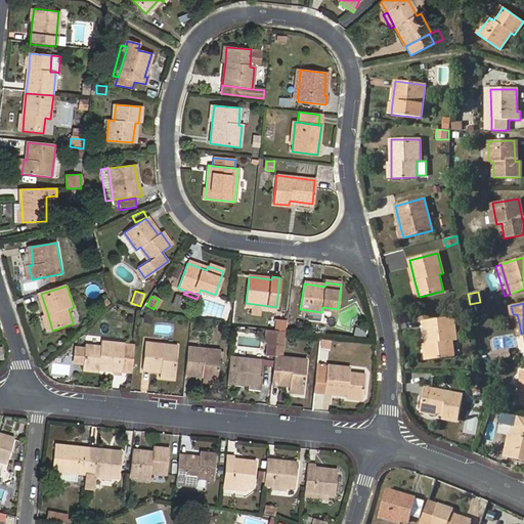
[(48,332),(52,331),(48,315),(44,317),(48,332)]
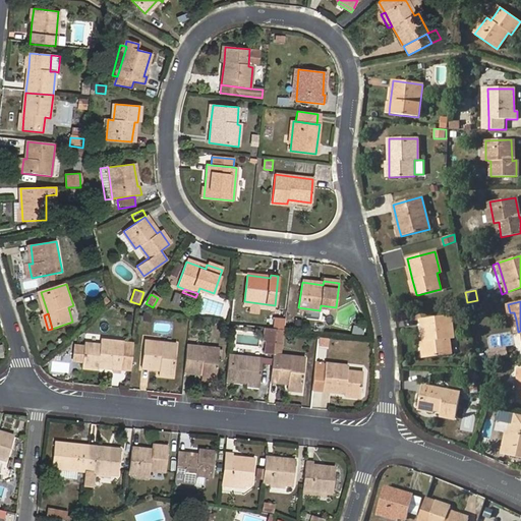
[(424,341),(426,356),(450,353),(449,337),(453,336),(450,315),(421,319),(424,341)]
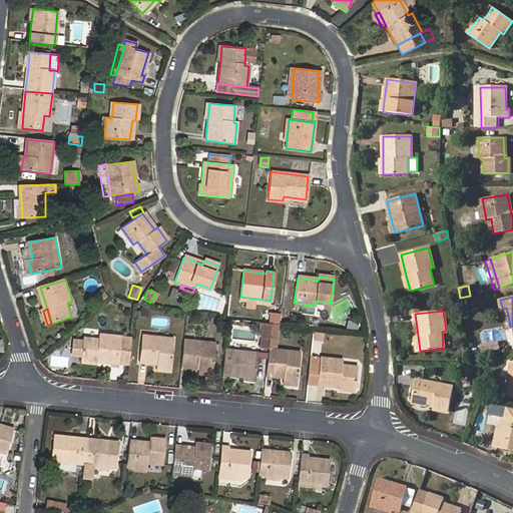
[(271,325),(263,324),(262,336),(270,337),(271,325)]
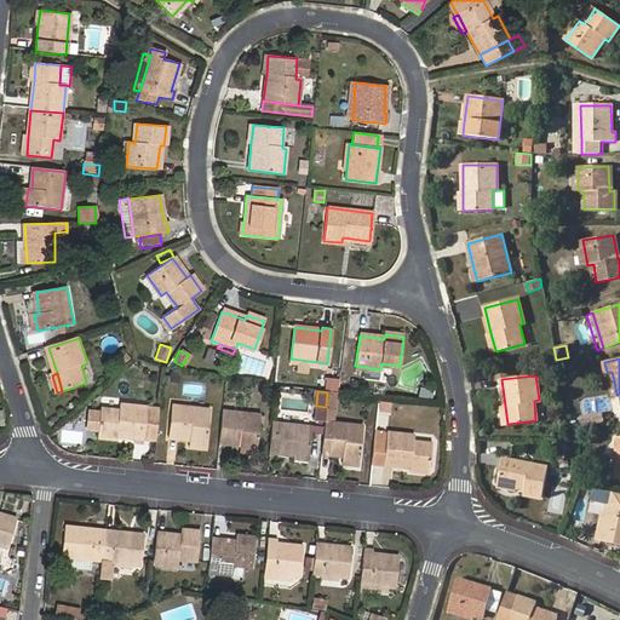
[(336,394),(327,392),(326,407),(326,411),(334,412),(336,394)]
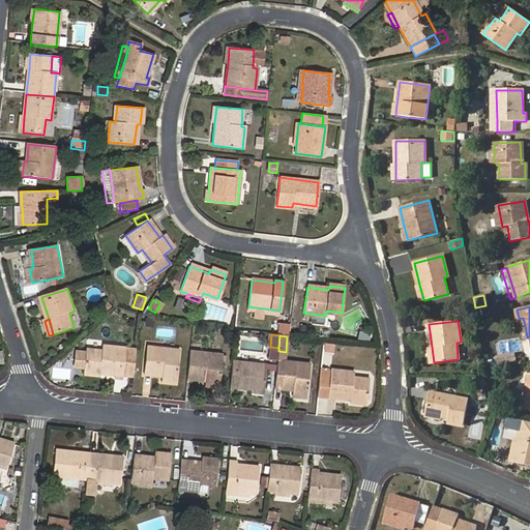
[(323,351),(334,352),(334,344),(323,343),(323,351)]
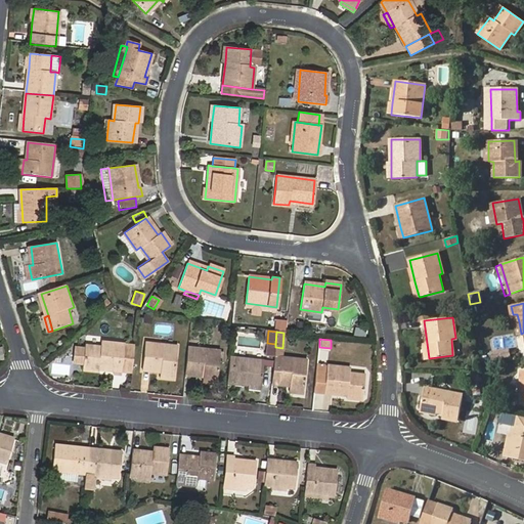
[(83,366),(96,367),(115,369),(114,374),(121,375),(122,370),(124,349),(131,350),(131,344),(125,343),(101,341),(101,346),(85,345),(83,366)]
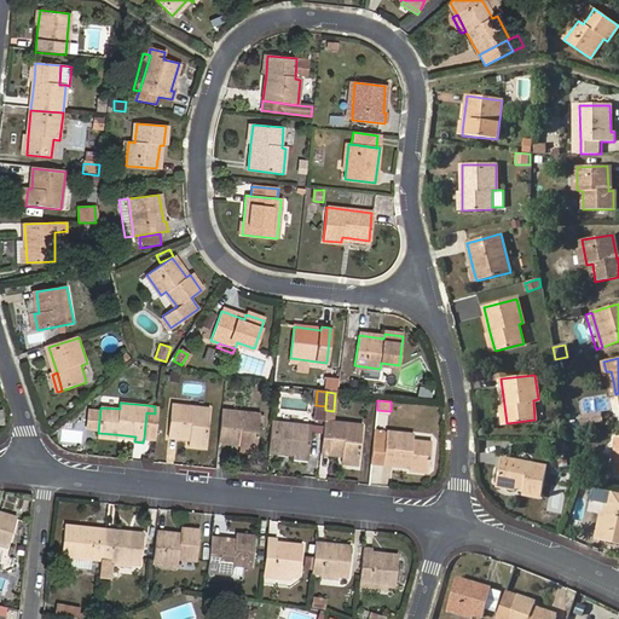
[(190,444),(206,445),(210,409),(173,405),(169,437),(191,439),(190,444)]
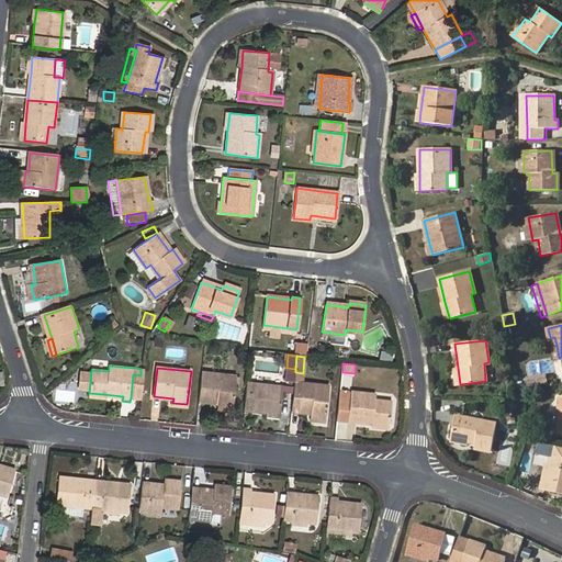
[(295,369),(287,368),(285,382),(294,383),(295,372),(295,369)]
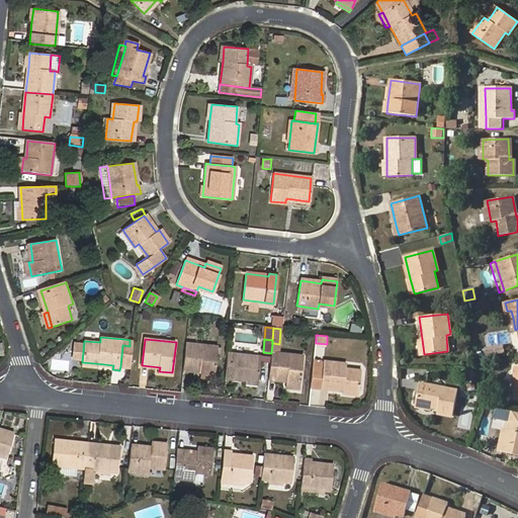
[(132,367),(134,340),(130,340),(130,346),(122,345),(120,366),(132,367)]
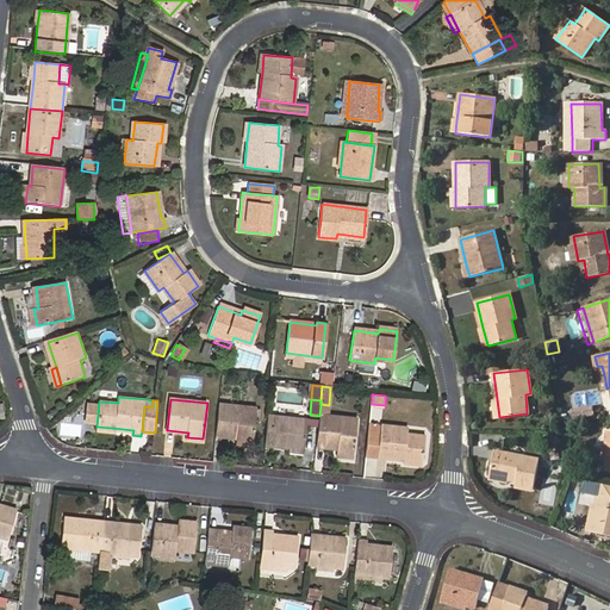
[(218,404),(216,435),(237,437),(236,441),(255,442),(256,442),(259,409),(218,404)]
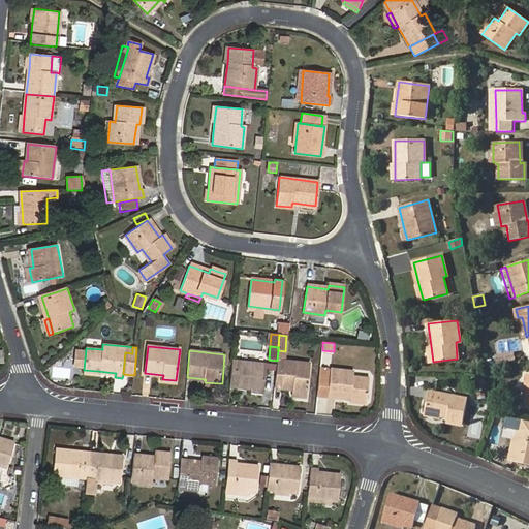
[(497,354),(498,364),(516,362),(515,352),(497,354)]
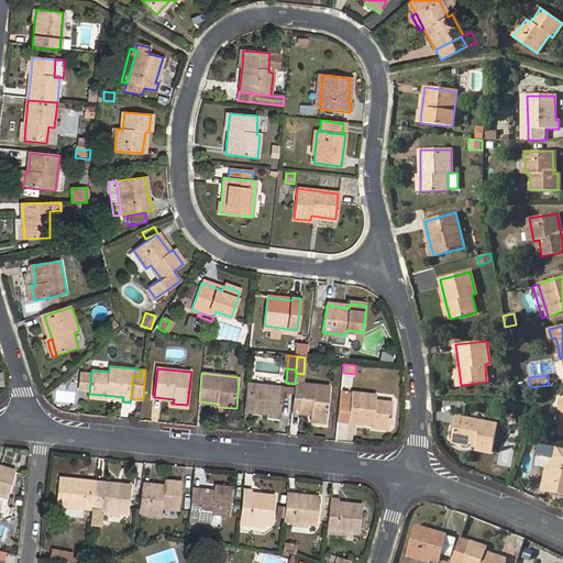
[(333,388),(295,384),(293,414),(311,415),(311,419),(330,421),(333,388)]
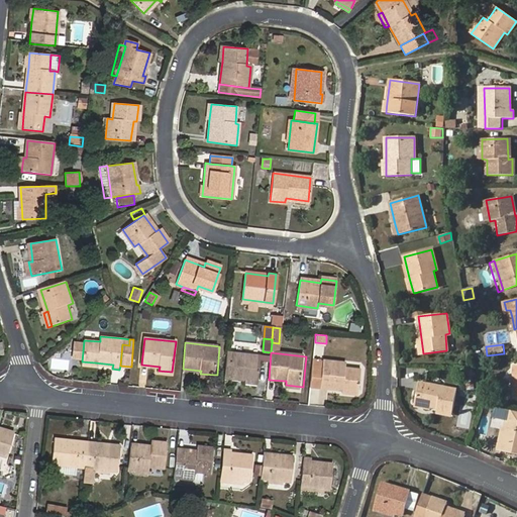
[(227,353),(225,378),(247,380),(257,381),(259,381),(261,356),(227,353)]
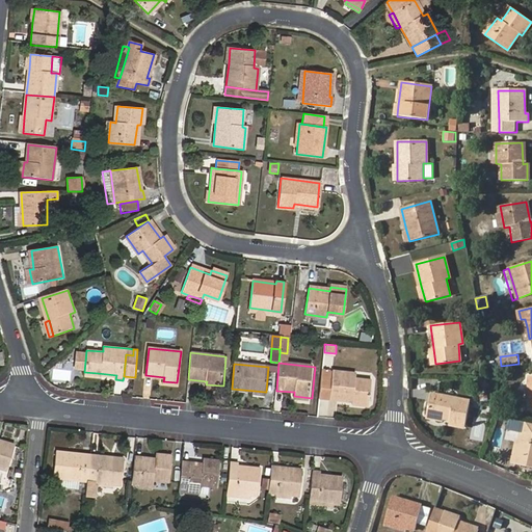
[(334,372),(321,371),(319,398),(330,399),(354,401),(369,403),(371,382),(356,380),(357,375),(334,372)]
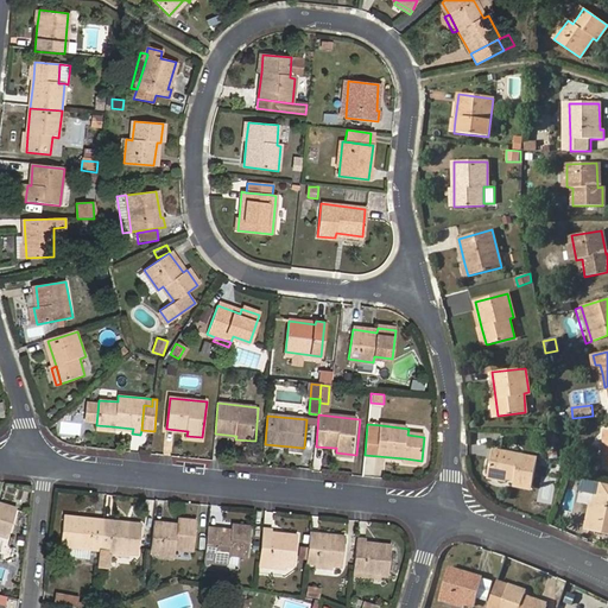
[(558,457),(556,449),(548,450),(549,458),(558,457)]
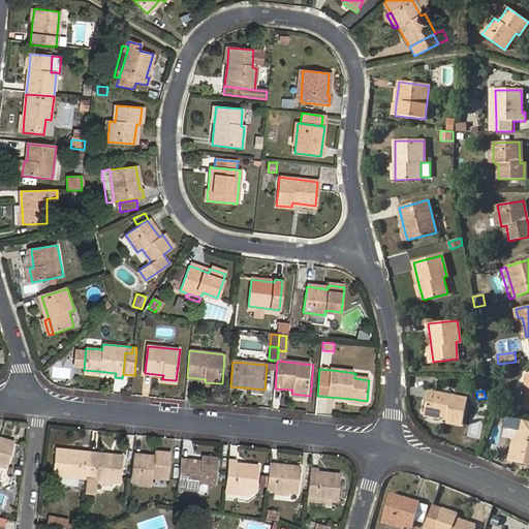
[(429,392),(425,414),(446,418),(446,422),(446,423),(462,425),(467,399),(429,392)]
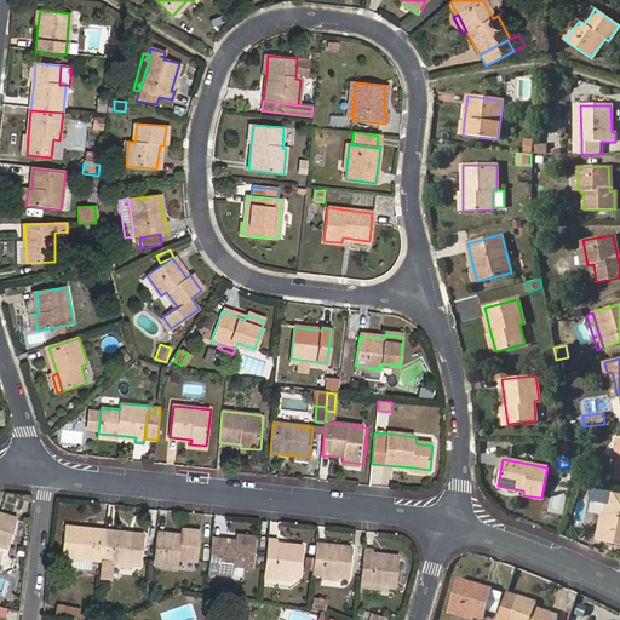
[(607,517),(602,539),(619,543),(619,493),(613,492),(609,504),(607,517)]
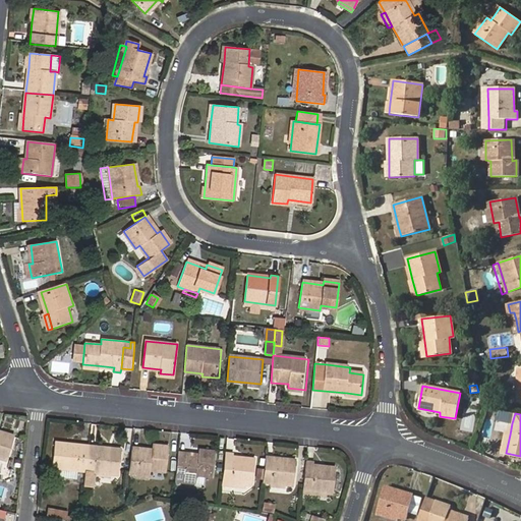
[(506,433),(510,435),(512,423),(493,418),(489,430),(506,433)]
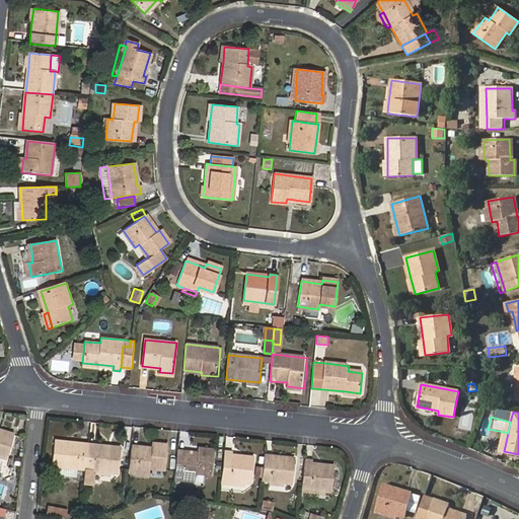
[(0,454),(8,457),(15,433),(0,429),(0,454)]
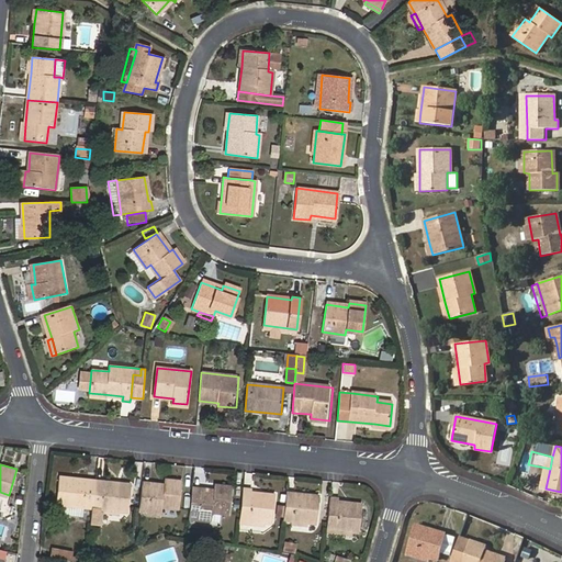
[(541,487),(546,489),(550,469),(546,468),(541,487)]
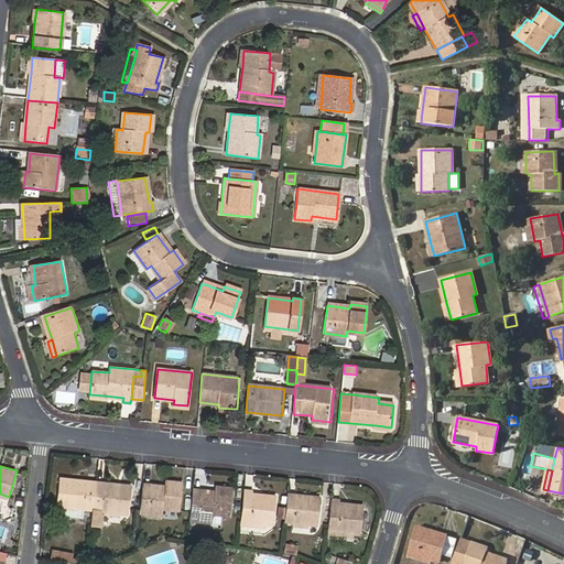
[(86,507),(93,508),(96,480),(61,476),(57,503),(67,505),(86,507)]
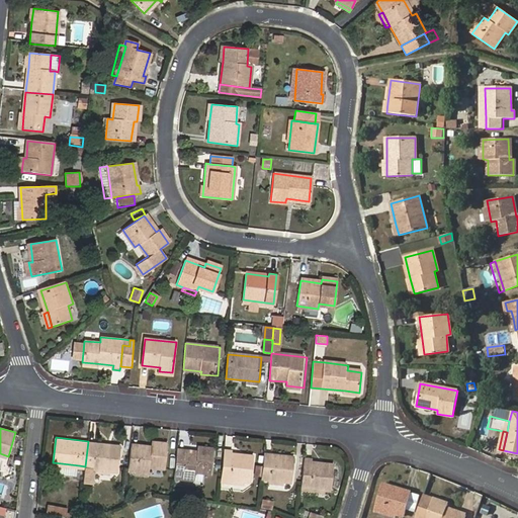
[(85,466),(84,481),(93,482),(94,471),(93,471),(93,467),(110,469),(118,470),(121,445),(88,441),(85,466)]
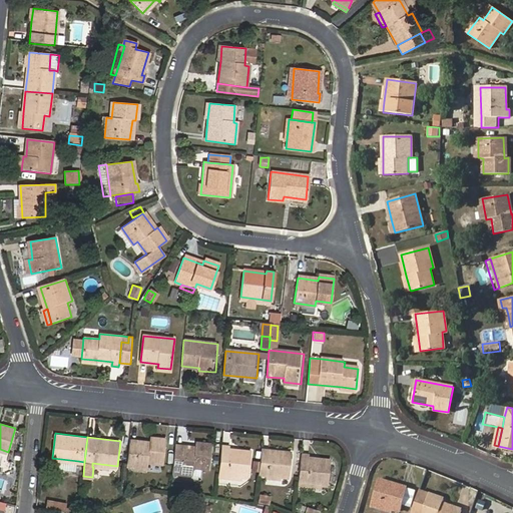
[(151,441),(130,439),(128,465),(149,468),(150,461),(164,463),(166,439),(152,438),(151,441)]
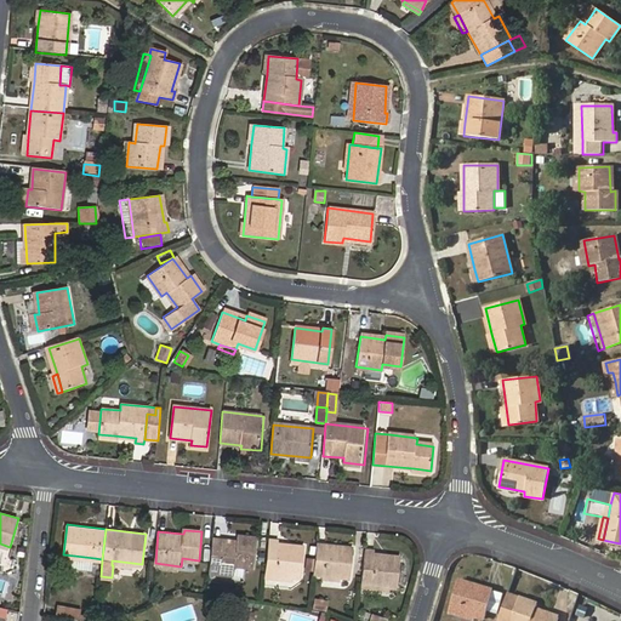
[(238,540),(212,536),(209,568),(235,570),(237,564),(254,565),(257,537),(238,535),(238,540)]
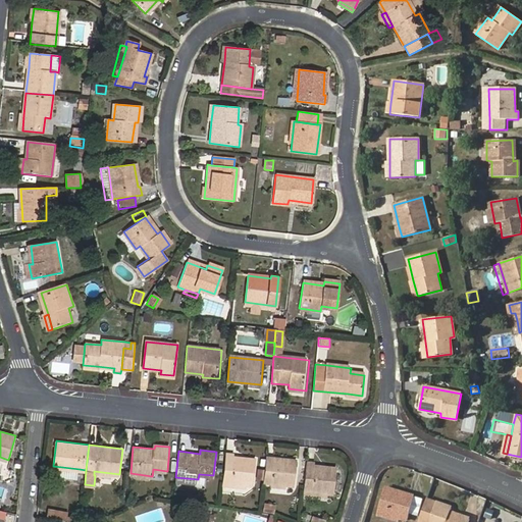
[(235,454),(225,453),(222,482),(253,486),(256,460),(235,457),(235,454)]
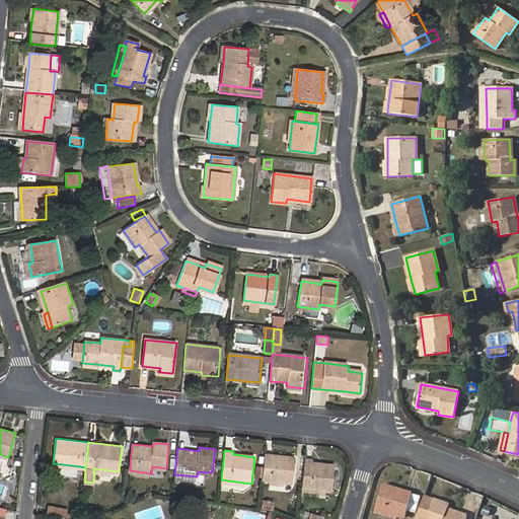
[(295,459),(265,455),(262,479),(292,484),(295,459)]
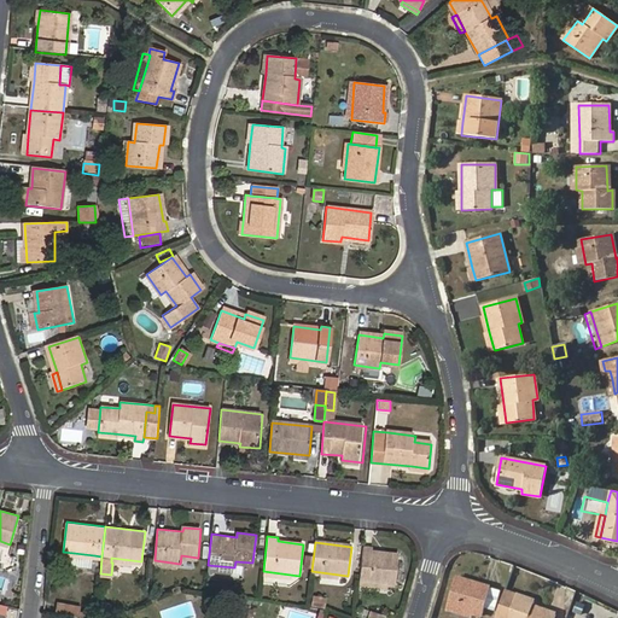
[(373,548),(362,547),(359,581),(395,586),(398,555),(373,552),(373,548)]
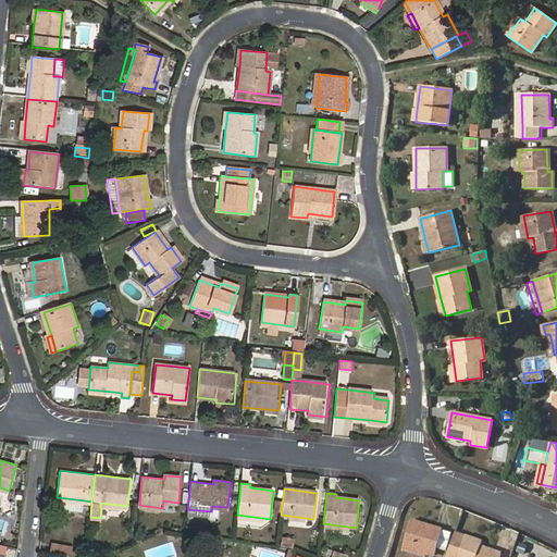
[(83,510),(85,500),(66,498),(64,507),(83,510)]
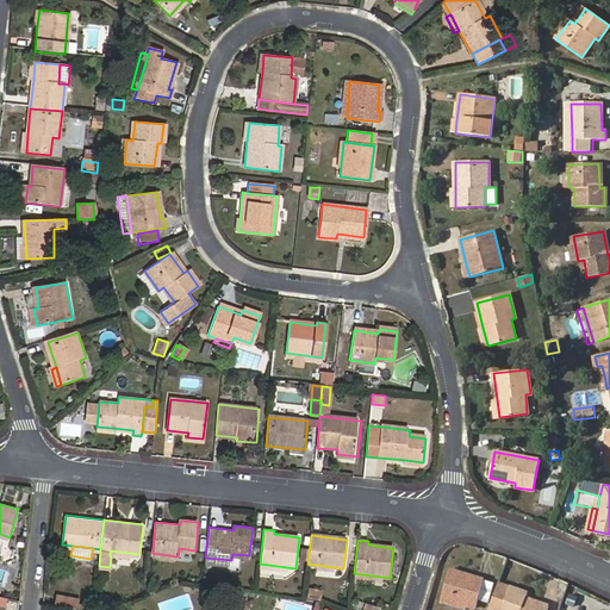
[(475,608),(484,579),(450,570),(442,598),(475,608)]
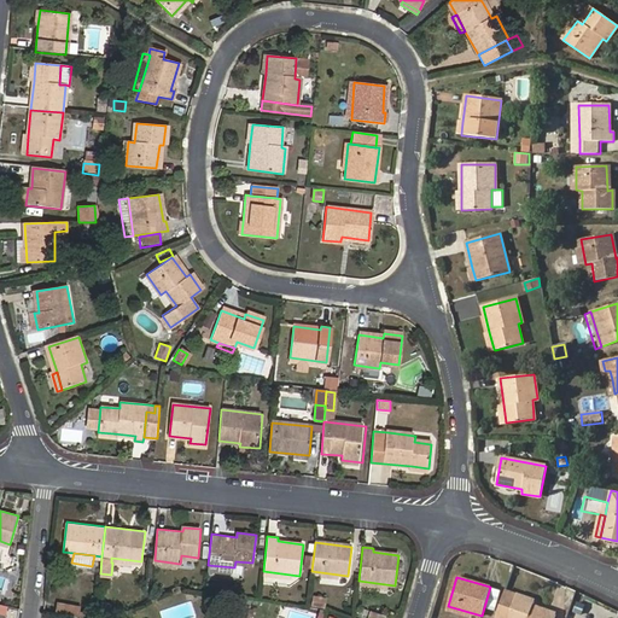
[(310,605),(325,606),(326,596),(312,594),(310,605)]
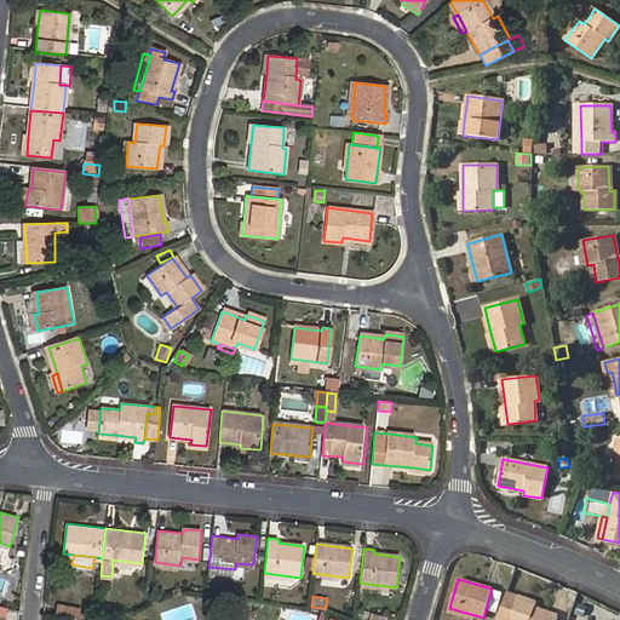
[(556,619),(557,616),(537,609),(538,603),(520,596),(510,619),(556,619)]
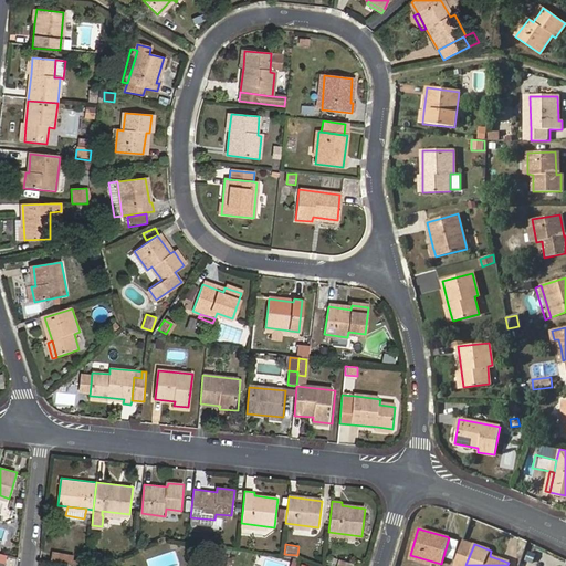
[(54,557),(66,561),(67,552),(55,549),(54,557)]
